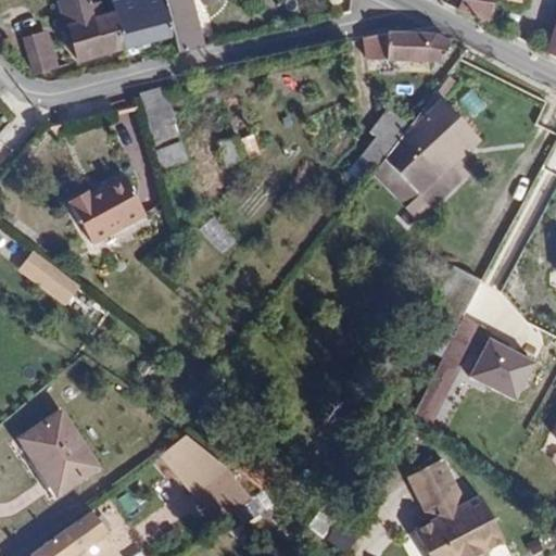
[(121,50),(171,37),(160,0),(130,0),(110,7),(112,16),(121,50)]
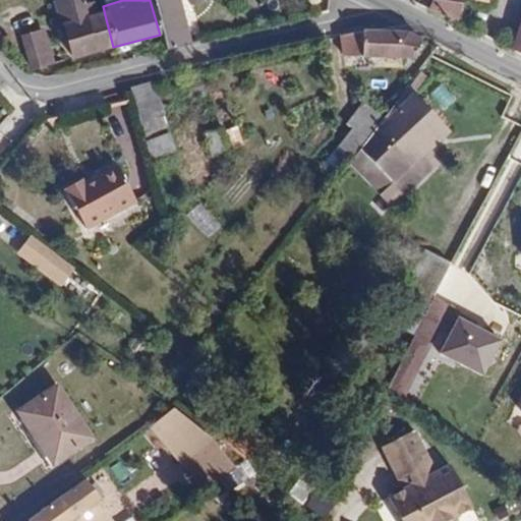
[(190,45),(190,41),(177,0),(150,0),(160,35),(164,51),(190,45)]
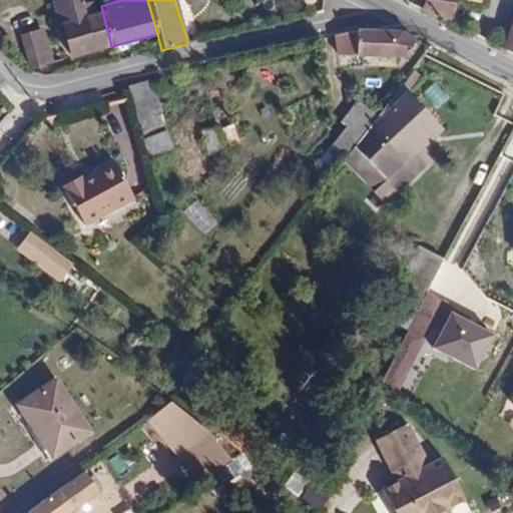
[(425,0),(426,11),(451,23),(453,0),(425,0)]
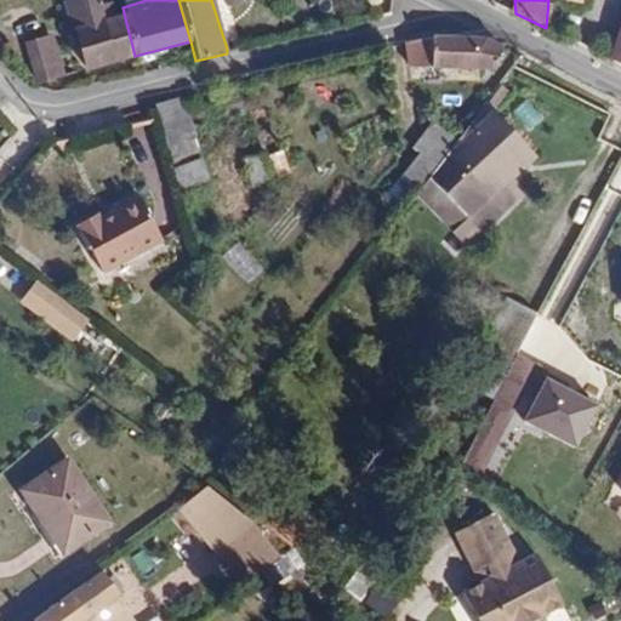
[(72,9),(78,33),(104,24),(100,1),(72,9)]
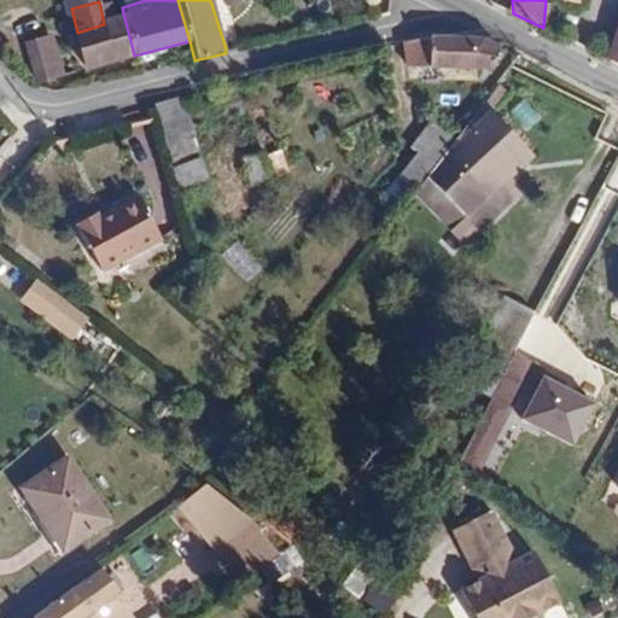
[(86,69),(134,56),(124,18),(104,24),(77,33),(75,33),(86,69)]
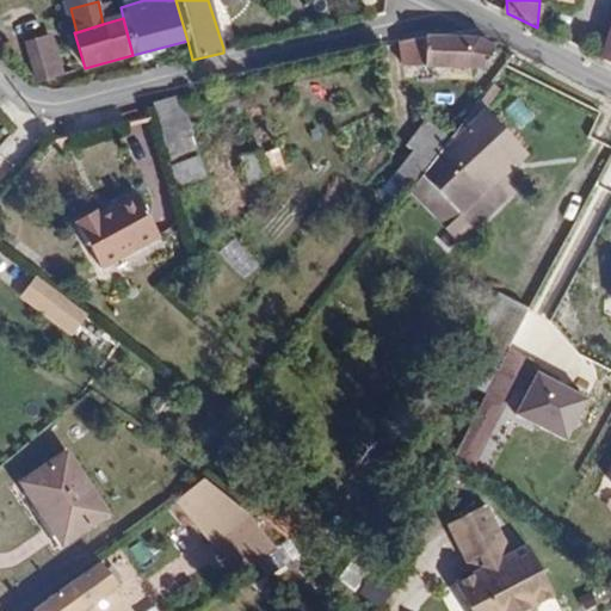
[(610,32),(600,59),(610,65),(610,32)]
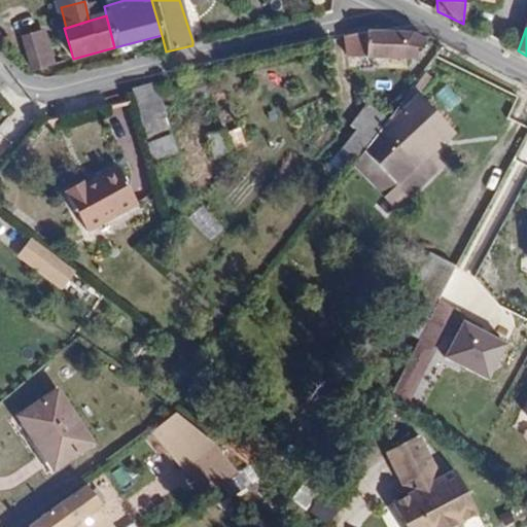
[(362,34),(340,38),(347,59),(415,64),(424,41),(408,35),(362,34)]
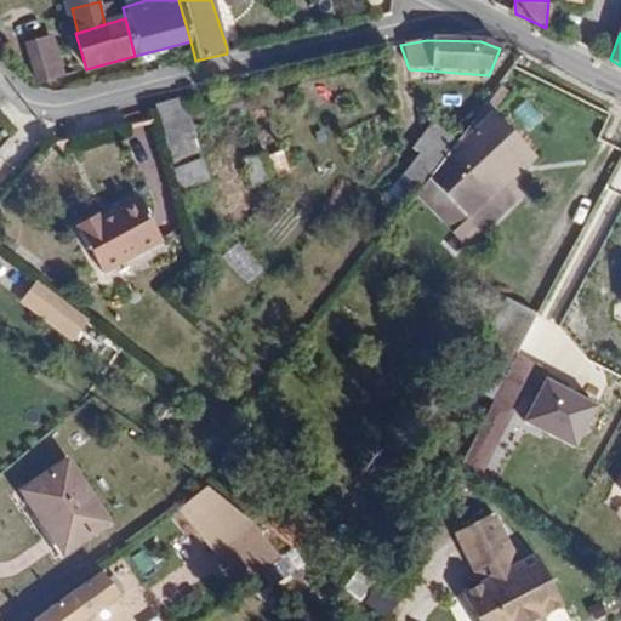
[(33,64),(46,61),(41,41),(28,45),(33,64)]
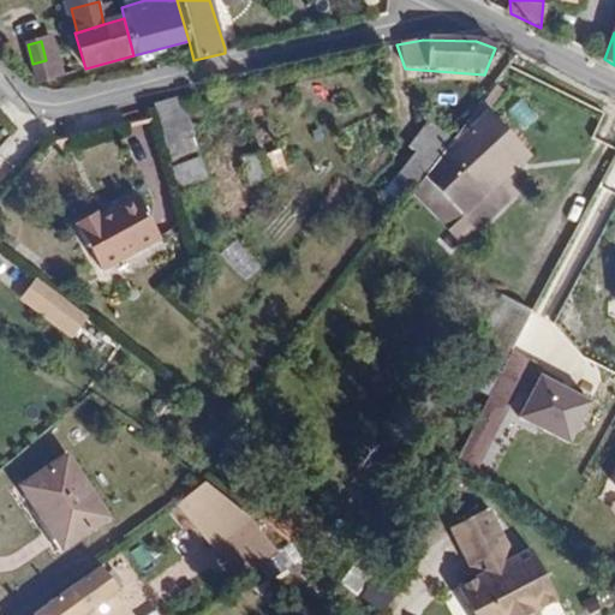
[(33,64),(37,81),(49,77),(46,60),(33,64)]
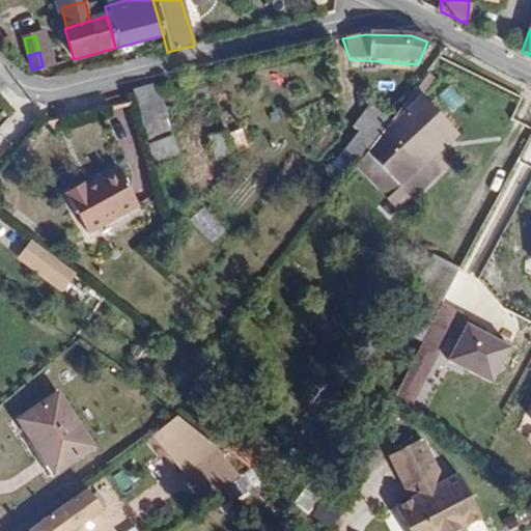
[(137,90),(150,141),(156,163),(180,156),(161,84),(137,90)]
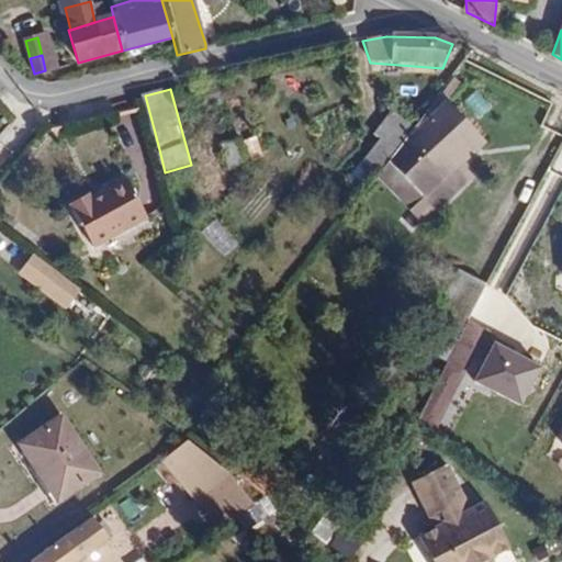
[(397,148),(457,200),(472,182),(459,170),(464,166),(484,143),(435,100),(402,143),(397,148)]
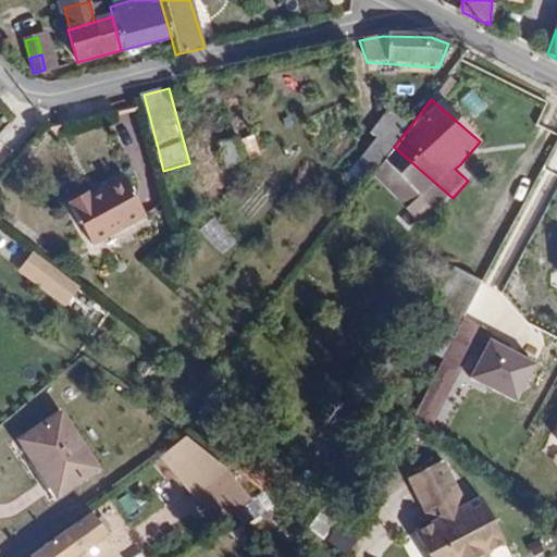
[(350,151),(374,172),(382,162),(394,147),(398,141),(373,121),(350,151)]
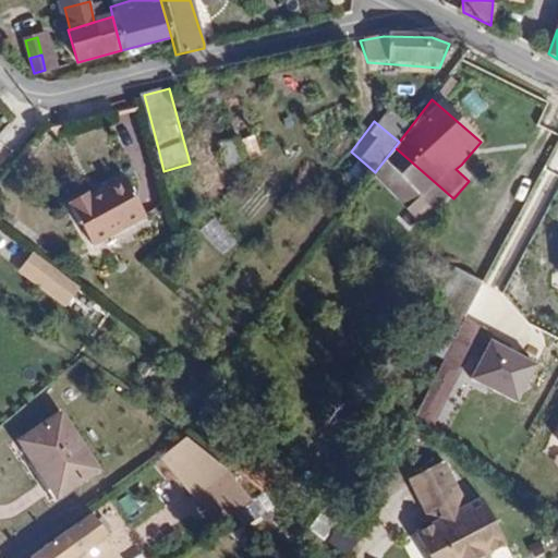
[(251,162),(265,157),(256,135),(242,140),(251,162)]
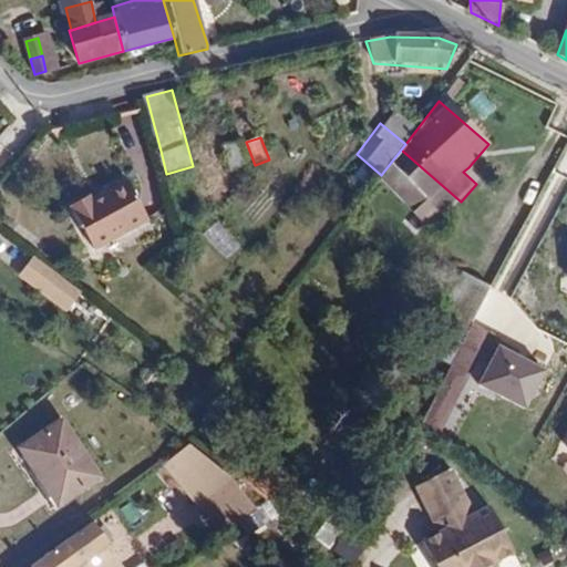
[(389,165),(447,216),(461,202),(401,150),(389,165)]
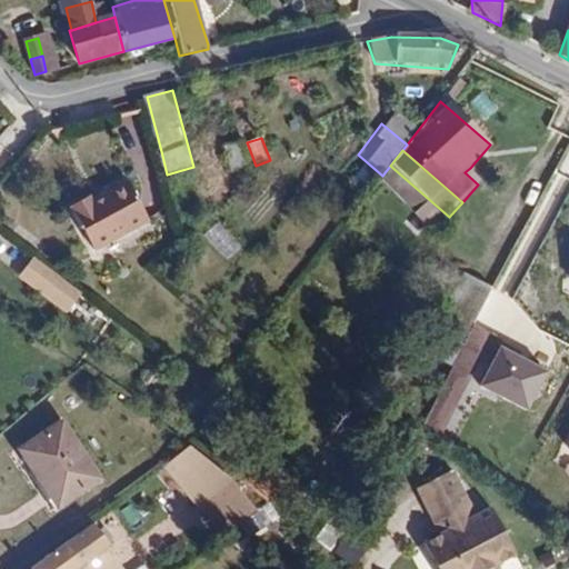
[(382,176),(381,178),(439,228),(449,217),(390,166),(382,176)]
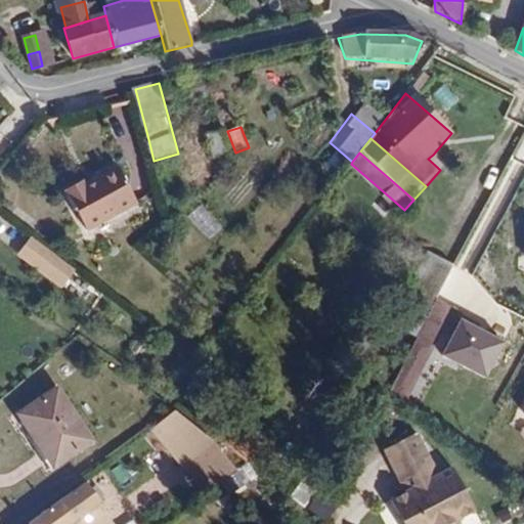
[(58,185),(86,224),(134,190),(110,155),(89,168),(93,174),(83,181),(76,172),(58,185)]
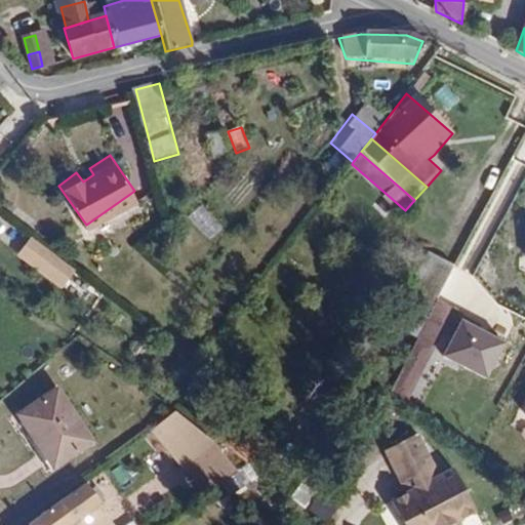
[(429,159),(441,170),(445,165),(434,155),(429,159)]
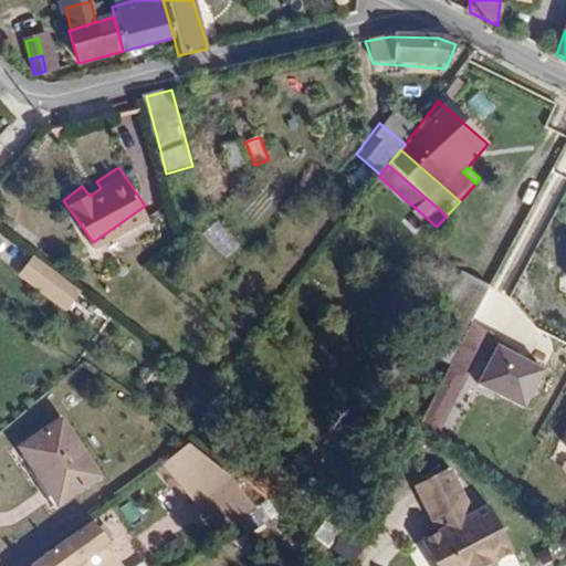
[(91,296),(37,255),(21,275),(75,316),(91,296)]
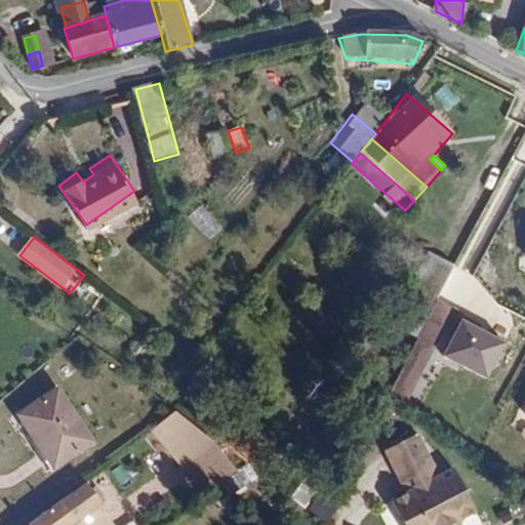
[(431,317),(455,265),(433,254),(407,306),(431,317)]
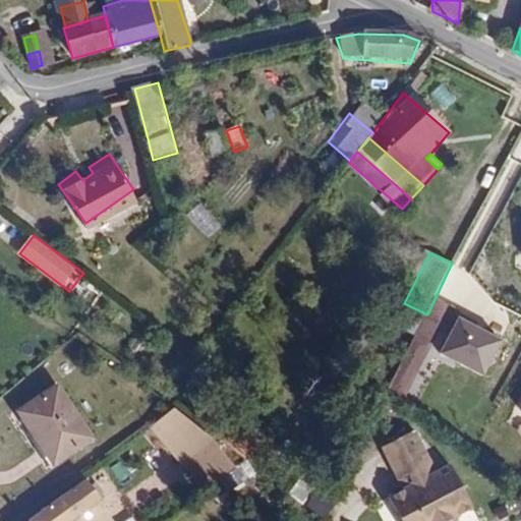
[(478,276),(452,263),(427,314),(390,391),(417,402),(478,276)]
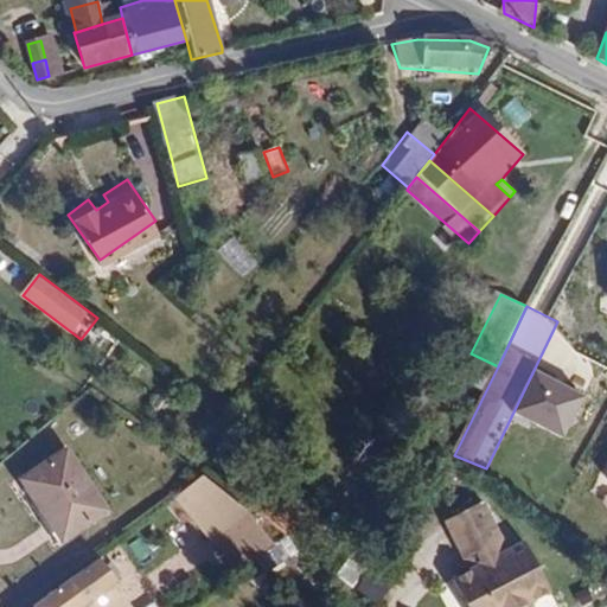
[(593,403),(544,377),(522,416),(572,443),(593,403)]
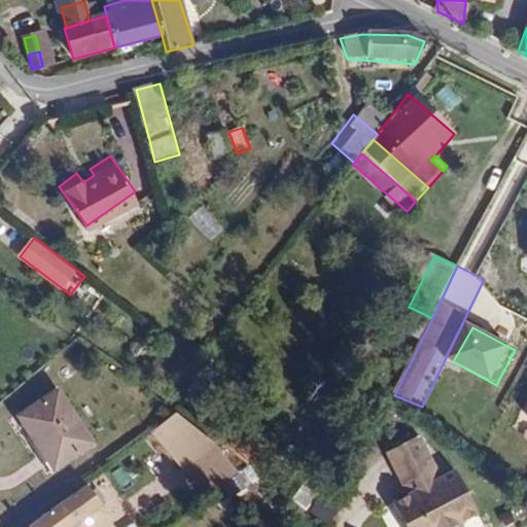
[(19,419),(35,445),(72,417),(57,393),(19,419)]
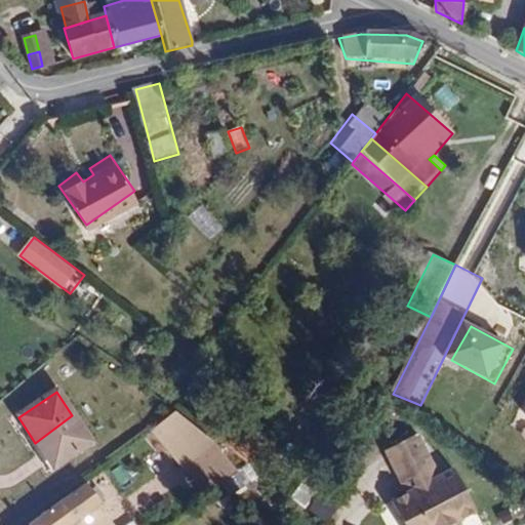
[(72,415),(35,443),(52,470),(91,444),(72,415)]
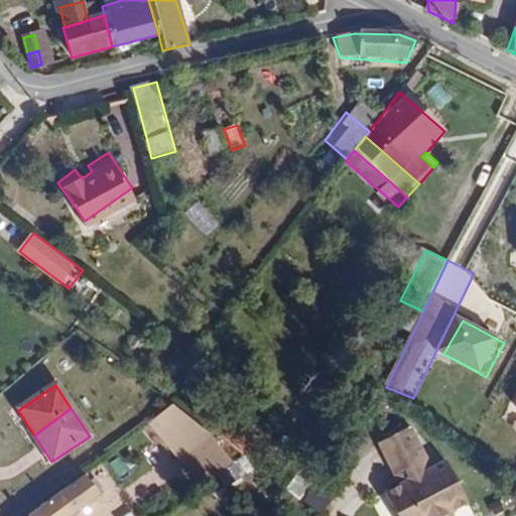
[(407,483),(404,485),(388,494),(401,515),(458,515),(456,511),(472,501),(448,460),(434,469),(411,426),(381,443),(398,475),(402,474),(407,483)]
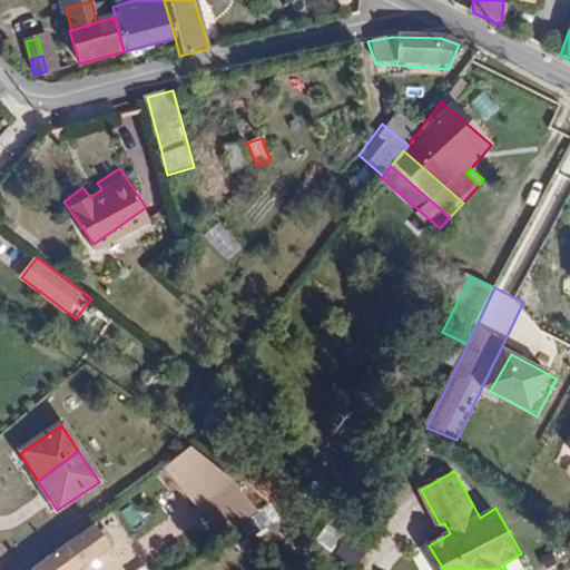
[(225,543),(257,519),(229,482),(196,508),(225,543)]
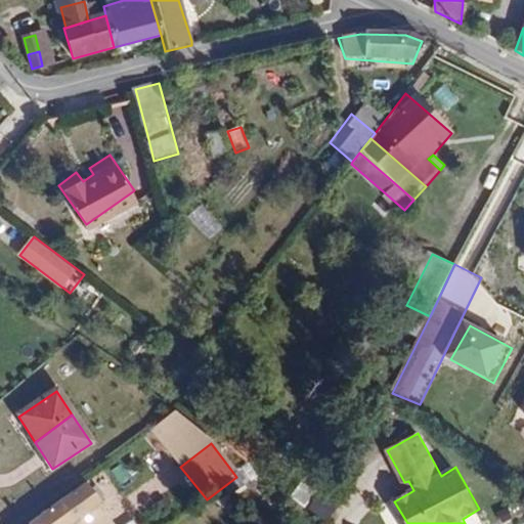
[(404,482),(410,492),(413,490),(408,481),(404,482)]
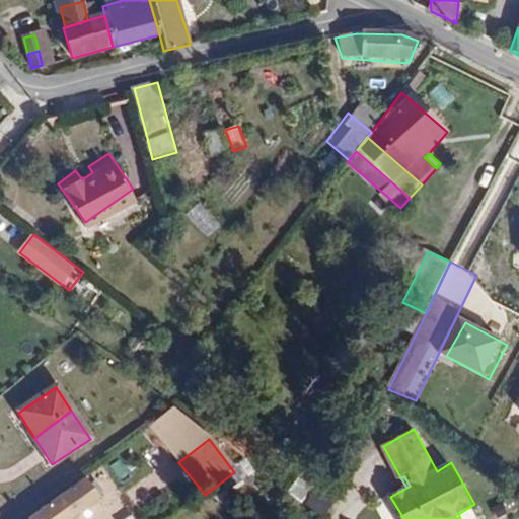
[(85,479),(29,518),(73,518),(89,508),(85,501),(95,494),(85,479)]
